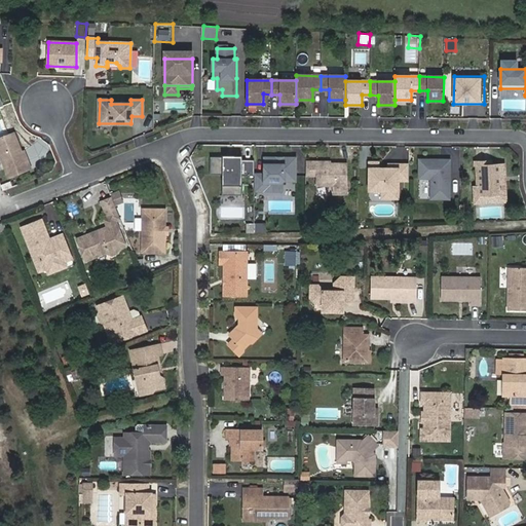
[(14,133),(0,138),(0,155),(8,178),(31,168),(28,160),(26,161),(22,152),(14,133)]
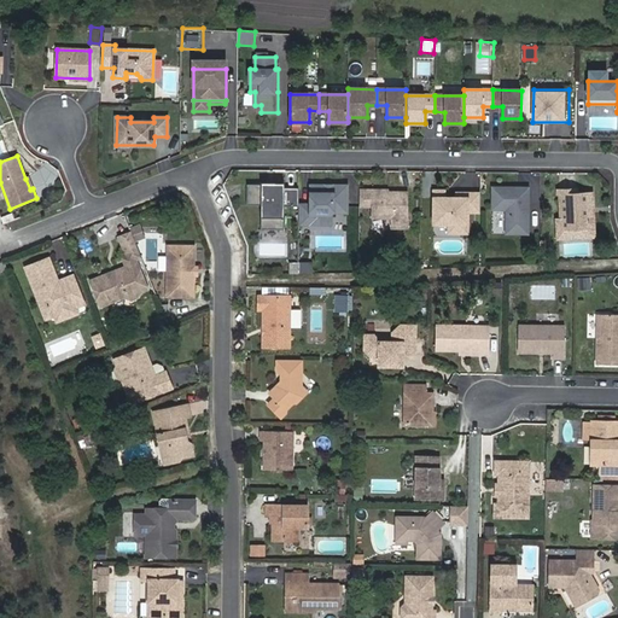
[(248,184),(248,204),(262,204),(261,228),(284,229),(284,207),(299,207),(299,204),(299,188),(269,187),(269,184),(248,184)]
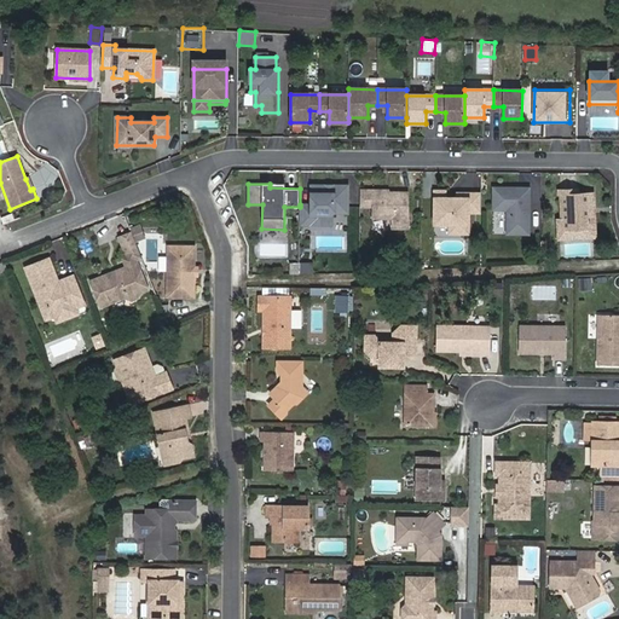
[(312,186),(311,206),(300,204),(300,207),(299,223),(312,223),(312,213),(331,214),(334,210),(348,212),(348,186),(334,186),(334,189),(325,189),(325,186),(312,186)]
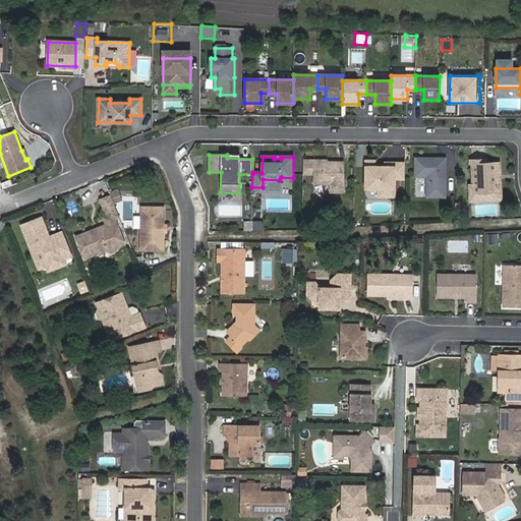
[(446,158),(415,158),(415,176),(426,177),(426,197),(445,197),(446,158)]
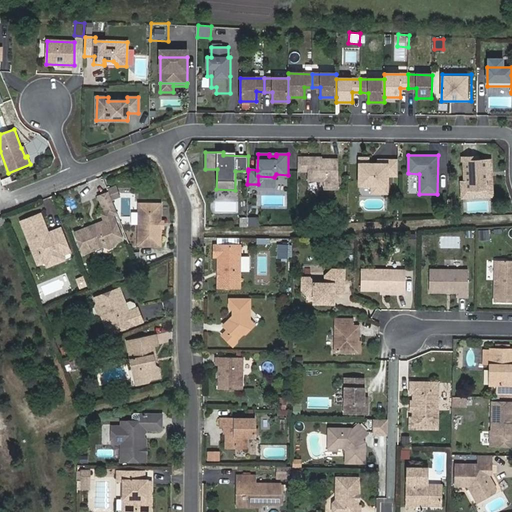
[(477,156),(464,156),(465,181),(465,190),(488,189),(487,180),(491,179),(490,158),(477,159),(477,156)]
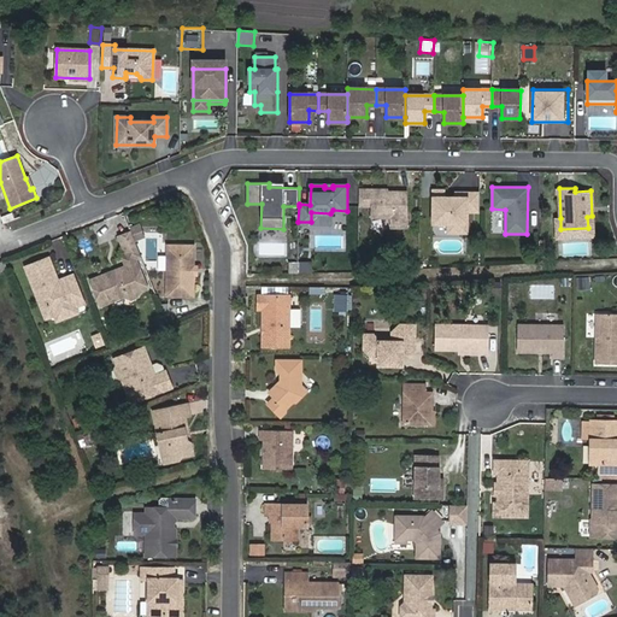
[(372,189),(359,189),(359,206),(371,206),(371,217),(392,217),(392,229),(407,229),(407,193),(372,192),(372,189)]
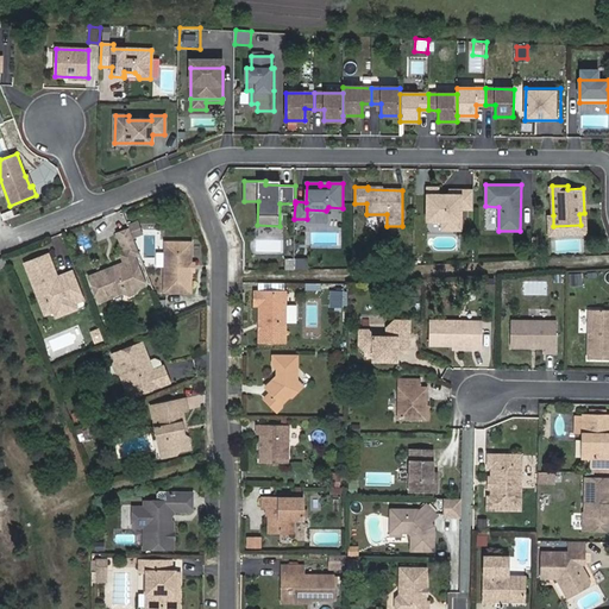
[(438,188),(427,187),(427,221),(443,221),(443,230),(462,230),(462,209),(473,209),(473,190),(450,190),(450,195),(438,195),(438,188)]
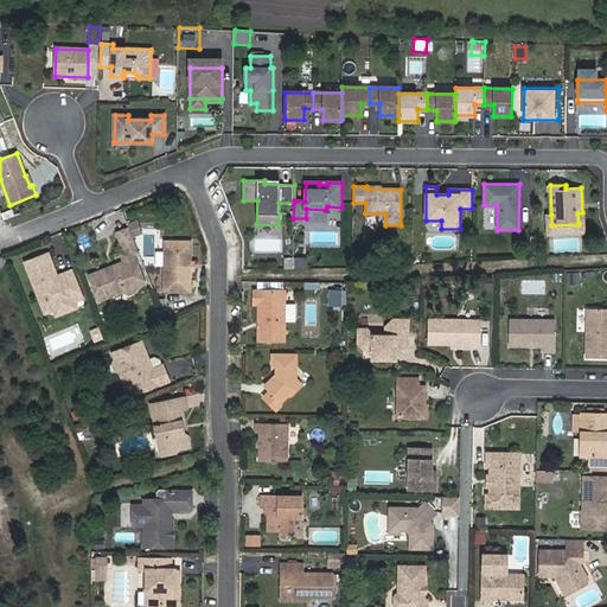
[(548,234),(583,231),(582,212),(577,213),(579,224),(551,225),(551,215),(547,215),(548,234)]
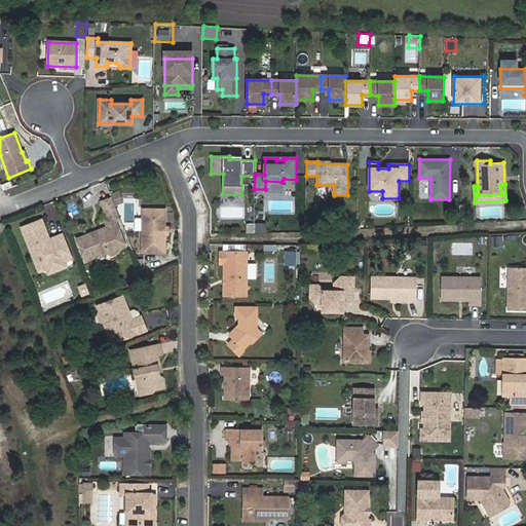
[(115,203),(123,200),(119,189),(111,193),(115,203)]
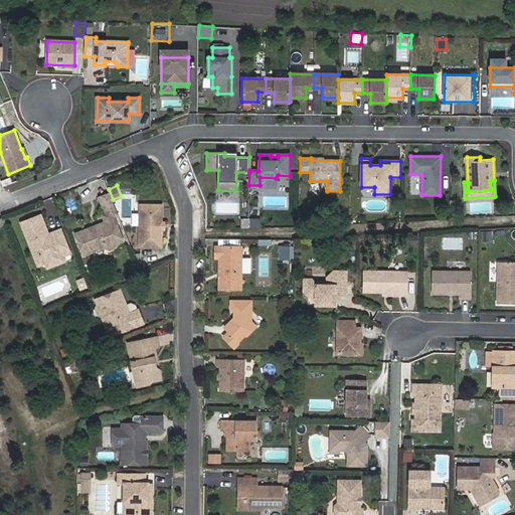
[(163,230),(162,221),(162,205),(139,205),(140,248),(163,248),(163,230)]
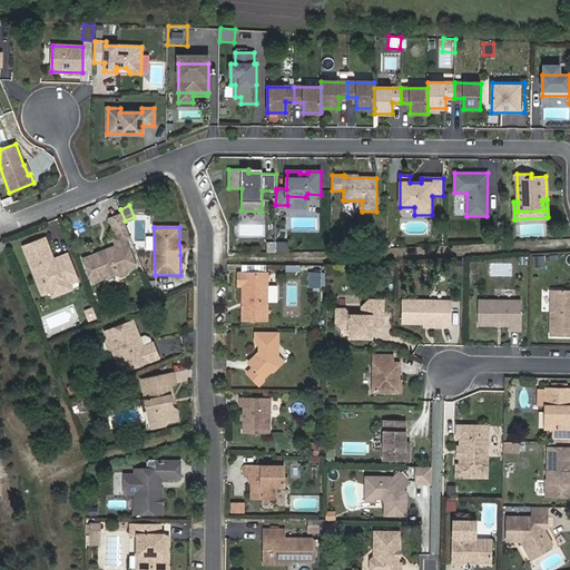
[(115,243),(81,256),(91,283),(115,273),(119,277),(126,275),(128,268),(134,266),(121,236),(114,239),(115,243)]
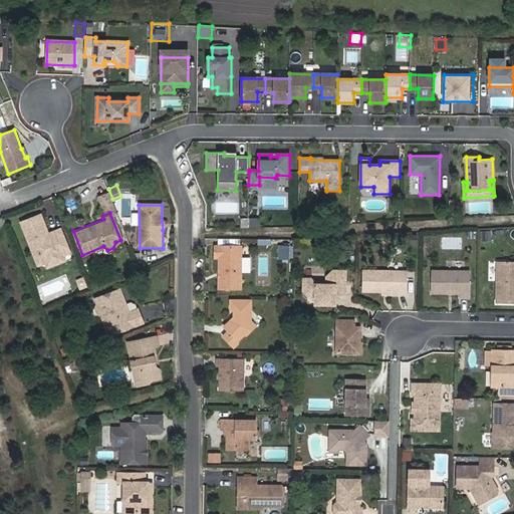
[(22,224),(32,247),(37,245),(43,261),(54,257),(58,266),(68,262),(65,256),(72,253),(62,229),(53,233),(55,237),(52,239),(50,234),(43,216),(22,224)]
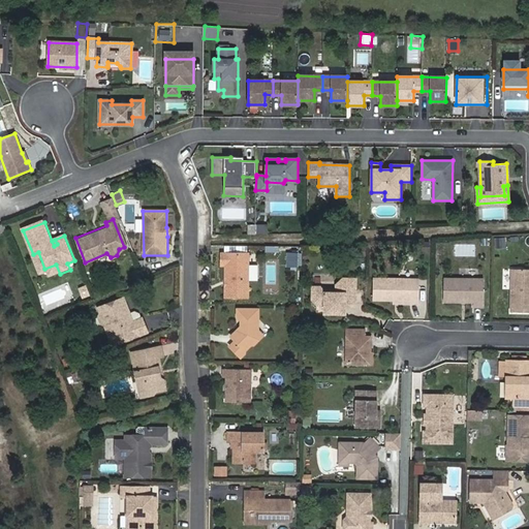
[(287,251),(286,267),(301,268),(303,252),(287,251)]
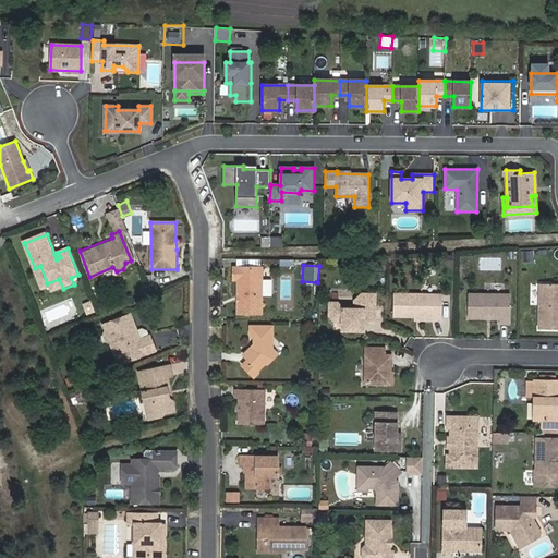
[(40,266),(35,268),(44,290),(51,286),(56,295),(64,292),(63,289),(59,279),(47,283),(40,266)]
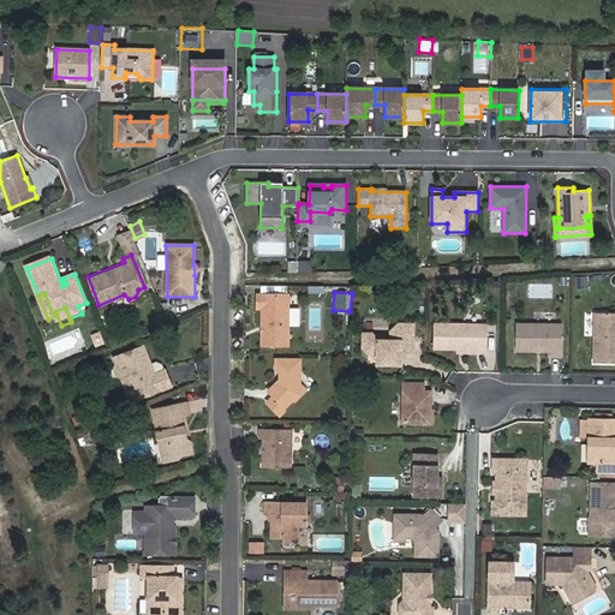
[(266,334),(263,334),(263,346),(290,346),(290,297),(258,297),(258,310),(263,310),(263,328),(266,328),(266,334)]
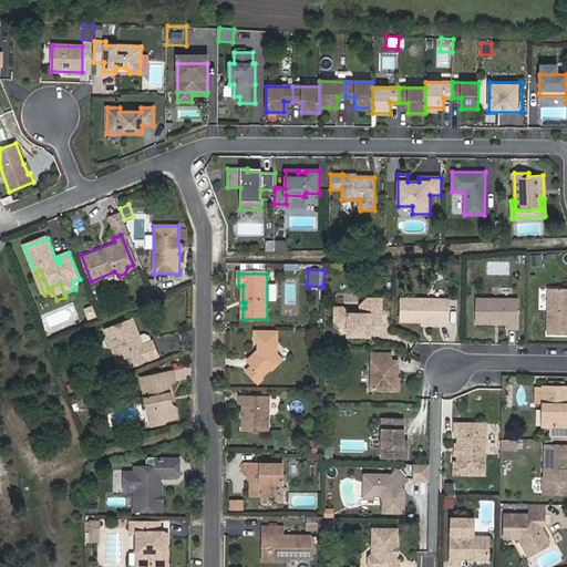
[(566,286),(549,287),(549,333),(566,332),(566,286)]
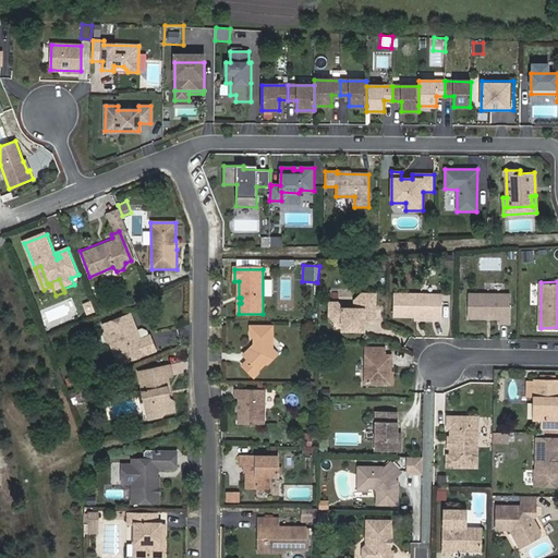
[(395,316),(415,316),(434,316),(434,319),(444,319),(443,294),(395,293),(395,316)]
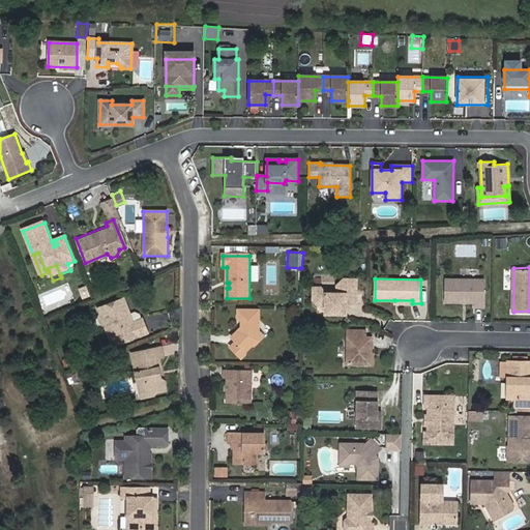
[(475,298),(475,301),(475,306),(487,306),(486,278),(445,278),(445,301),(464,301),(464,299),(475,298)]
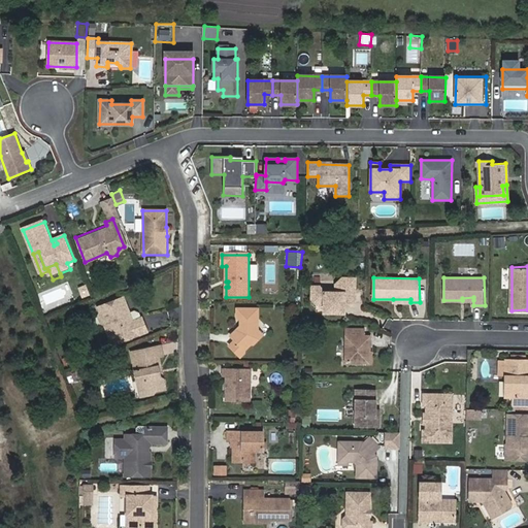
[(342,302),(345,302),(356,303),(356,278),(343,278),(336,283),(336,291),(324,291),(320,286),(312,286),(314,298),(318,304),(324,304),(325,314),(345,312),(345,309),(342,306),(342,302)]
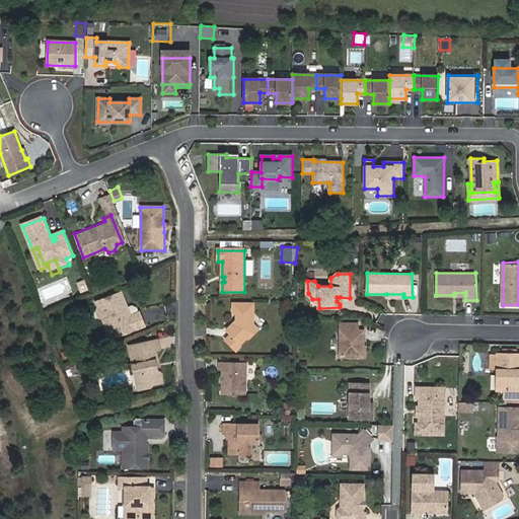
[(132,313),(129,306),(124,308),(123,303),(127,302),(123,292),(96,301),(99,309),(99,310),(103,310),(105,316),(102,320),(103,322),(110,340),(145,325),(138,311),(132,313)]
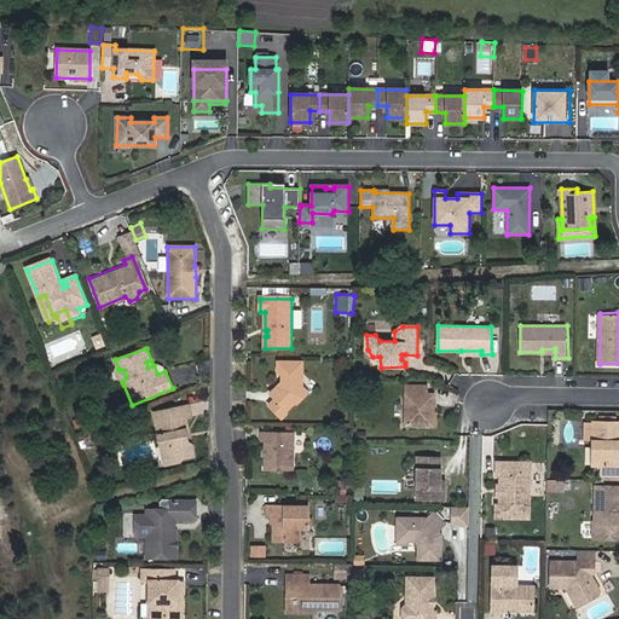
[(283,377),(283,382),(270,395),(275,400),(268,406),(282,418),(285,415),(285,410),(291,405),(296,405),(308,393),(298,382),(298,377),(301,374),(302,364),(279,363),(278,372),(283,377)]
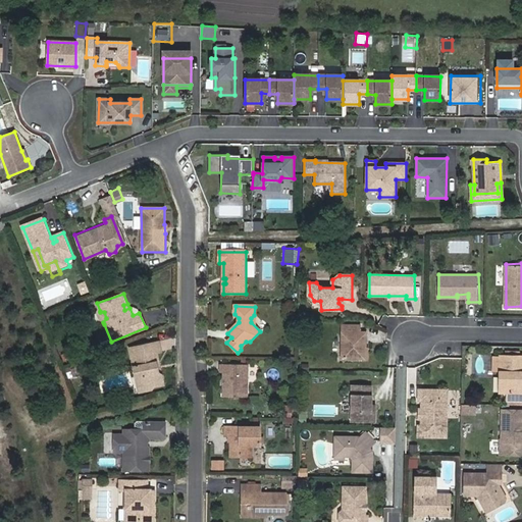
[(99,323),(104,324),(103,322),(100,312),(100,311),(96,314),(99,323)]
